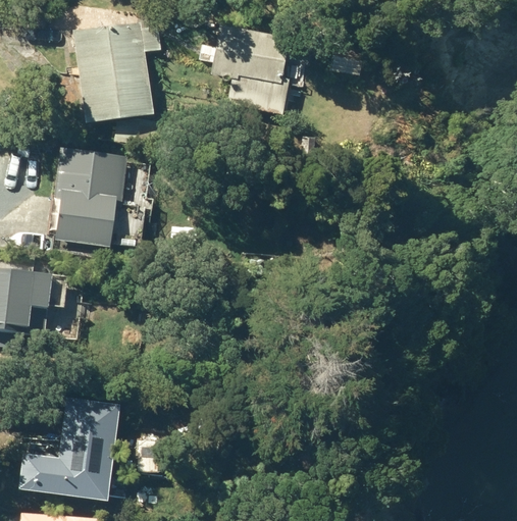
[(142,29),(140,18),(73,29),(88,123),(111,119),(114,141),(157,147),(161,125),(145,123),(144,114),(155,113),(146,53),(161,50),(156,25),(142,29)]
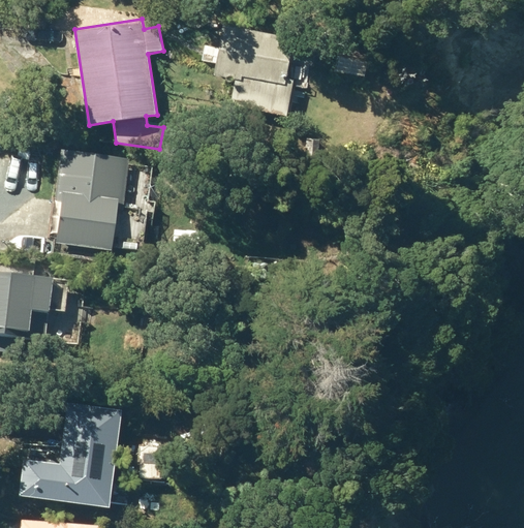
[(229,105),(286,116),(293,79),(285,76),(293,37),(222,25),(212,74),(235,78),(229,105)]
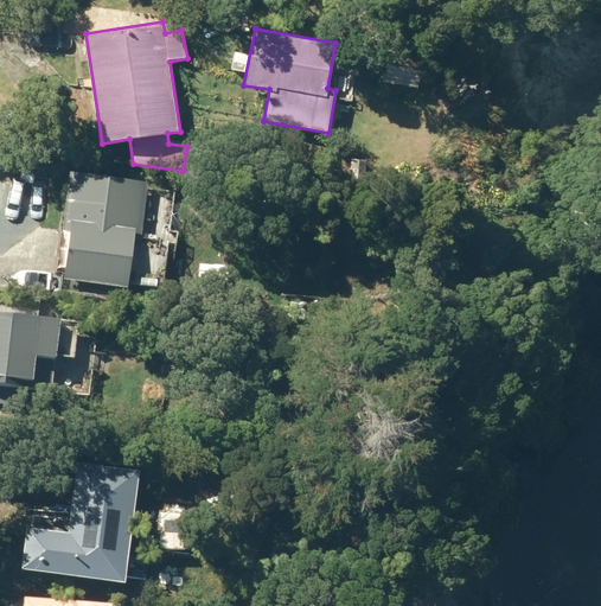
[(370,88),(404,95),(411,59),(378,53),(370,88)]
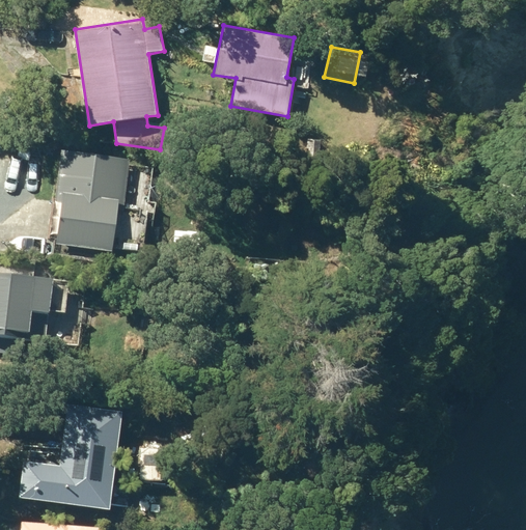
[(304,161),(316,162),(320,138),(307,137),(304,161)]
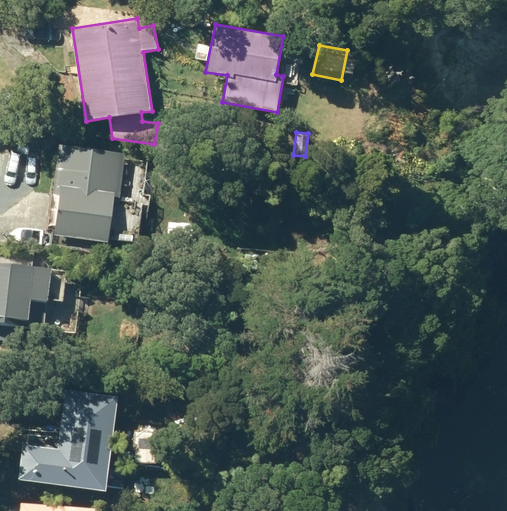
[(51,243),(102,250),(104,242),(111,238),(137,241),(141,203),(117,198),(122,155),(58,144),(48,203),(51,204),(47,227),(53,228),(51,243)]
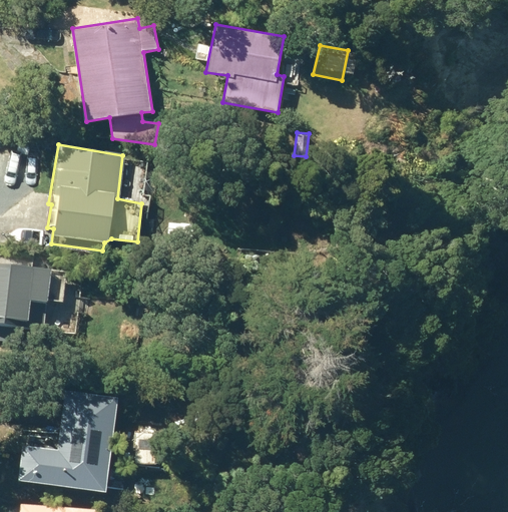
[(64,298),(67,269),(0,262),(0,340),(17,342),(18,327),(40,329),(39,332),(69,334),(72,298),(64,298)]
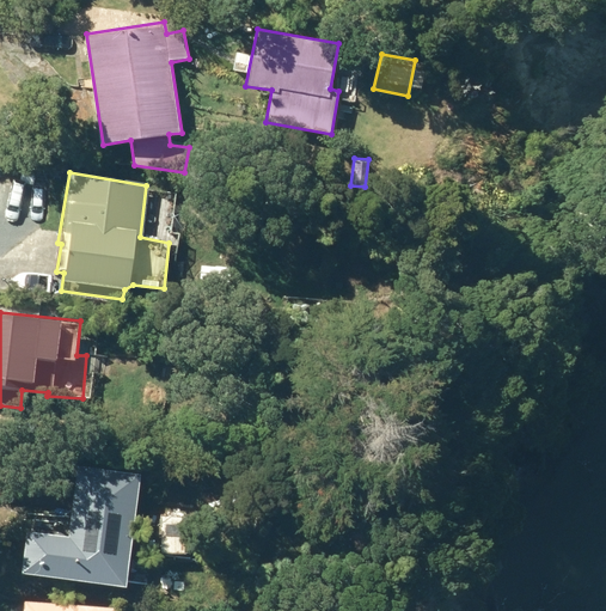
[(122,420),(142,421),(144,404),(124,403),(122,420)]
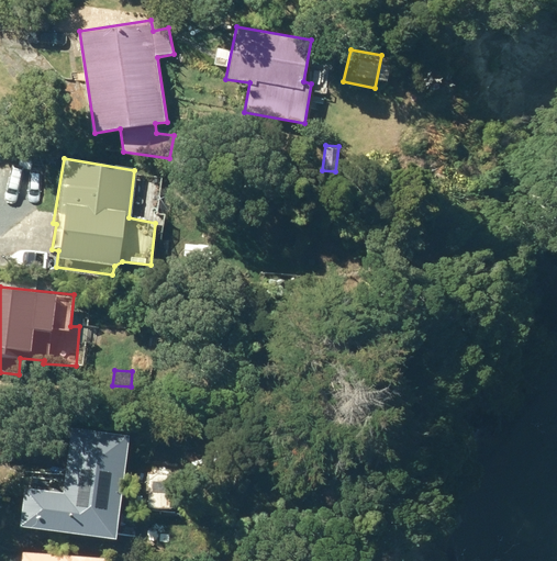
[(20,523),(119,535),(132,433),(73,425),(64,490),(25,483),(20,523)]
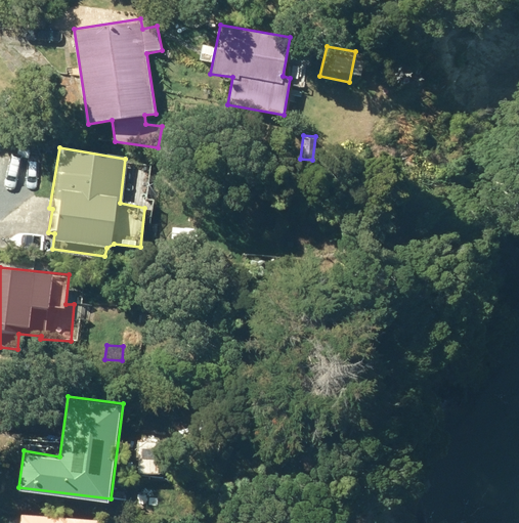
[(136,474),(164,475),(165,443),(138,442),(136,474)]
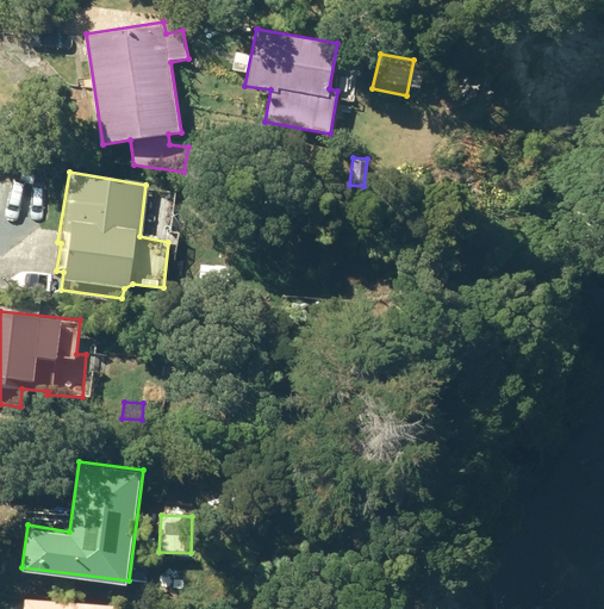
[(114,608),(116,604),(24,598),(23,608),(114,608)]
